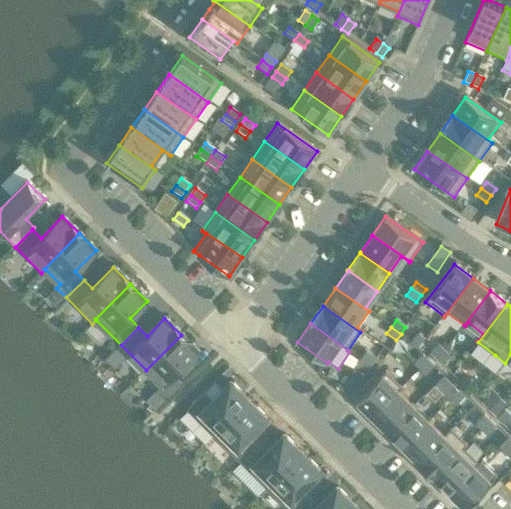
[(182,384),(174,376),(198,351),(181,335),(146,370),(162,386),(155,393),(164,401),(182,384)]
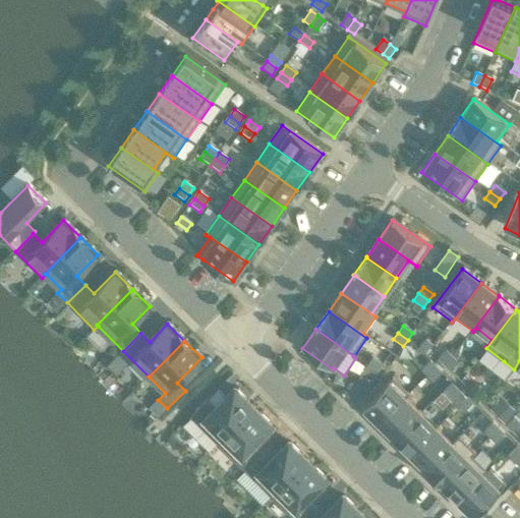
[(417,349),(423,355),(431,346),(425,341),(417,349)]
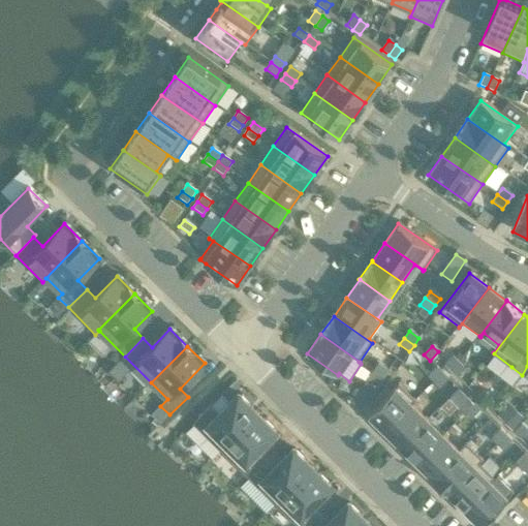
[(444,366),(449,372),(459,363),(453,358),(444,366)]
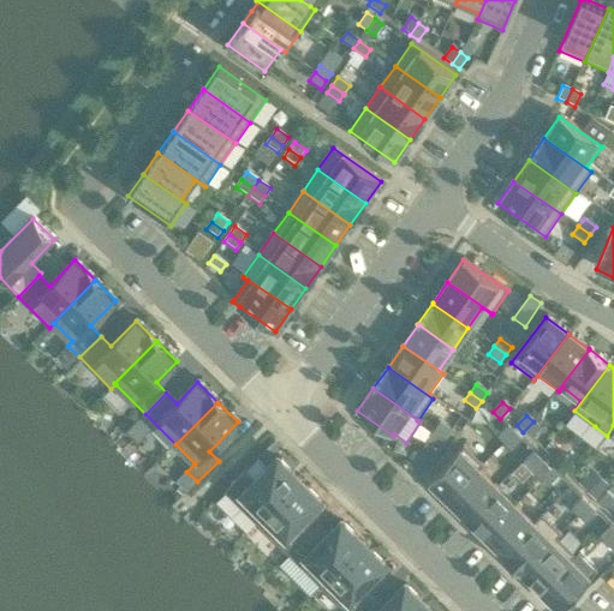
[(541,429),(534,421),(523,432),(530,438),(541,429)]
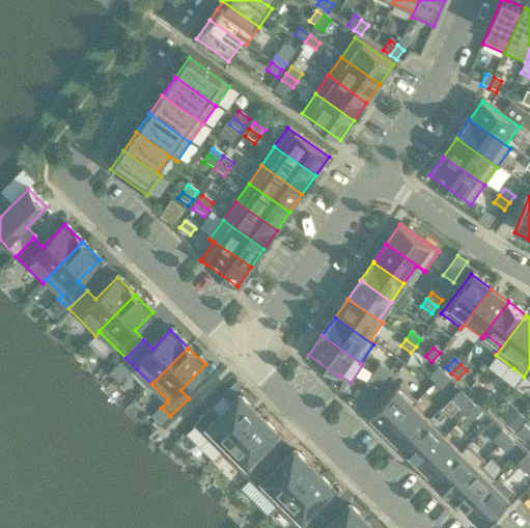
[(374,372),(385,380),(390,372),(380,365),(374,372)]
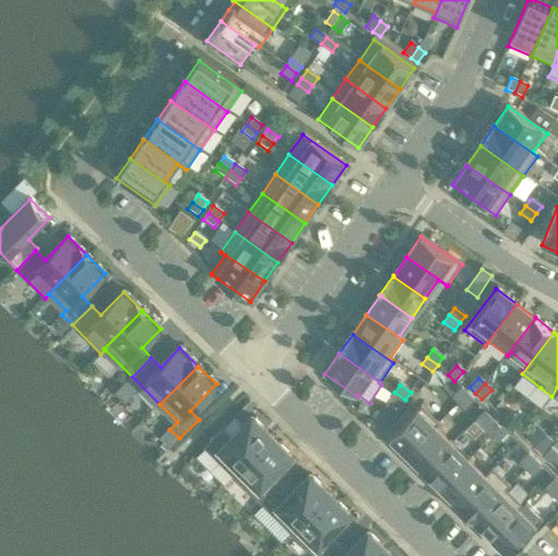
[(467,394),(461,389),(452,398),(459,404),(467,394)]
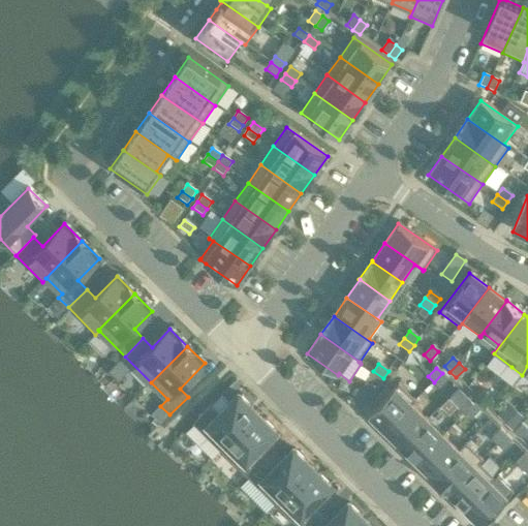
[(448,379),(442,373),(434,382),(439,388),(448,379)]
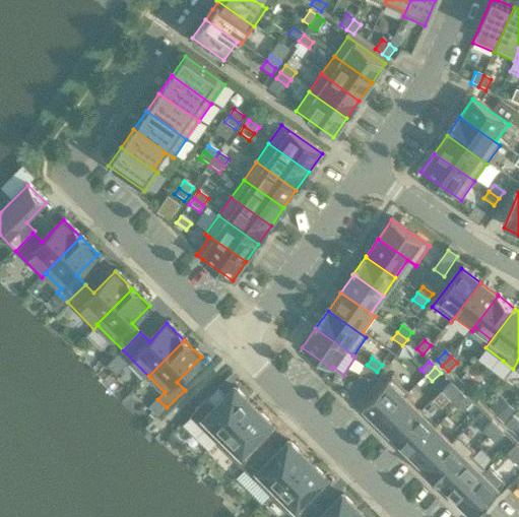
[(370,383),(360,376),(345,396),(355,403),(370,383)]
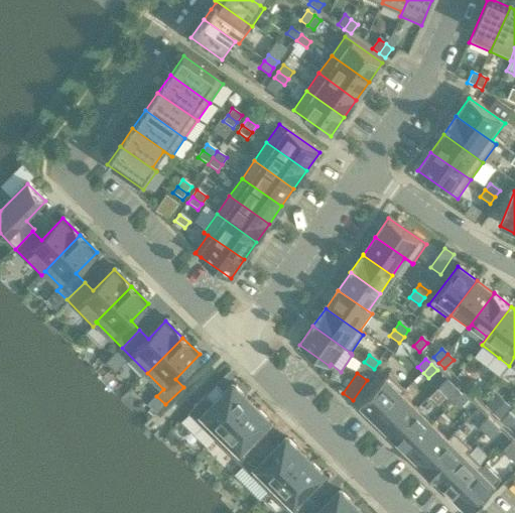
[(360,404),(376,420),(404,391),(388,375),(360,404)]
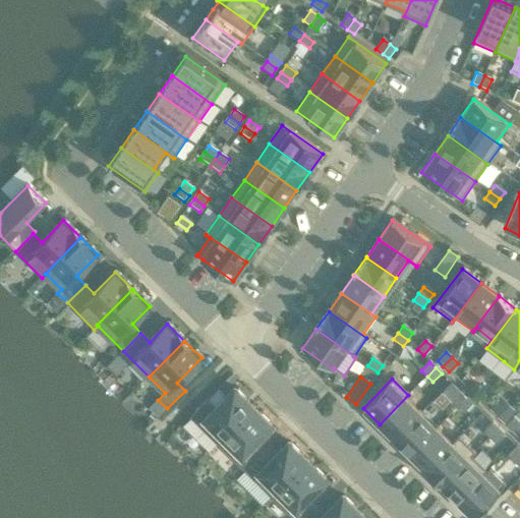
[(208,454),(217,445),(253,408),(235,391),(217,409),(208,400),(189,418),(190,419),(182,428),(208,454)]
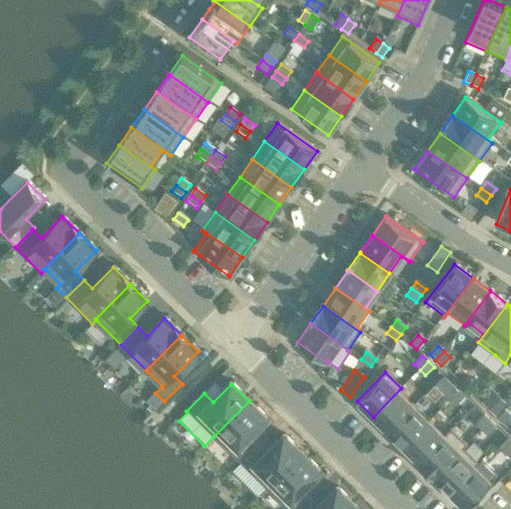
[(459,392),(453,386),(445,394),(450,400),(459,392)]
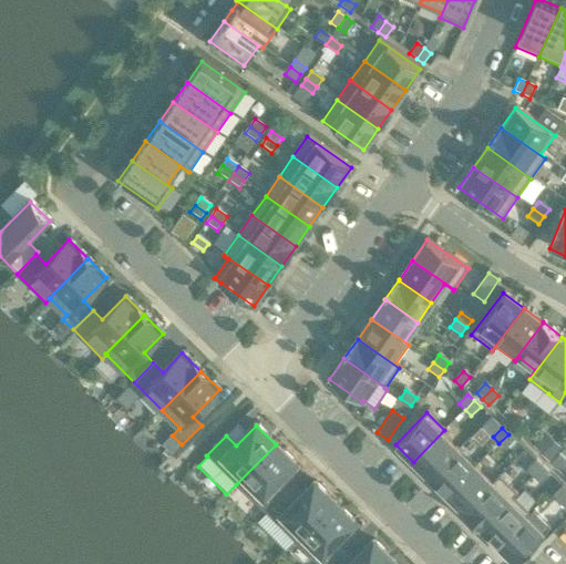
[(445,431),(444,430),(413,462),(430,479),(458,450),(442,434),(445,431)]
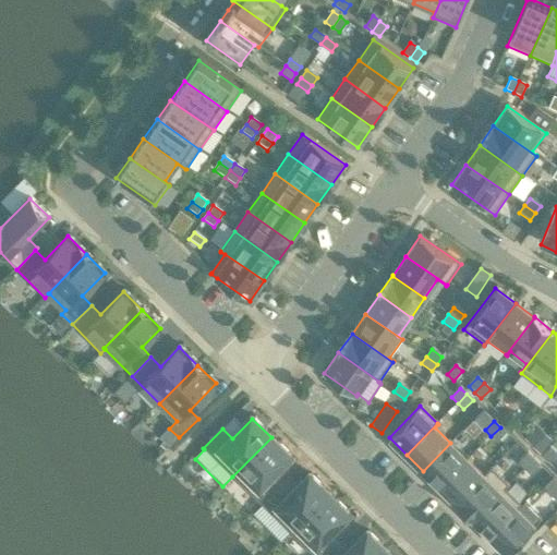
[(506,433),(500,427),(491,436),(497,443),(506,433)]
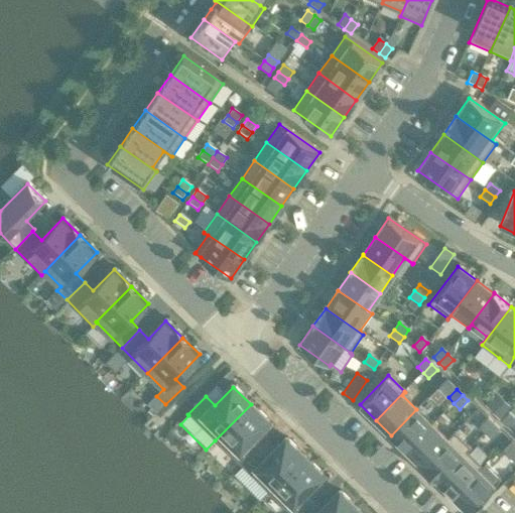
[(485,407),(500,421),(508,412),(494,398),(485,407)]
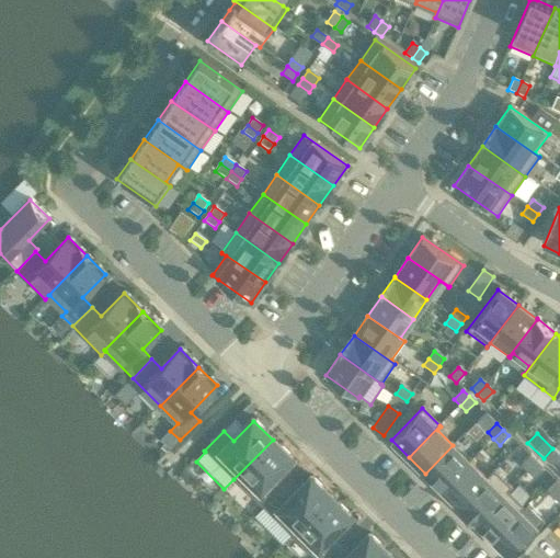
[(262,509),(282,489),(272,479),(292,459),(273,440),(233,479),(262,509)]
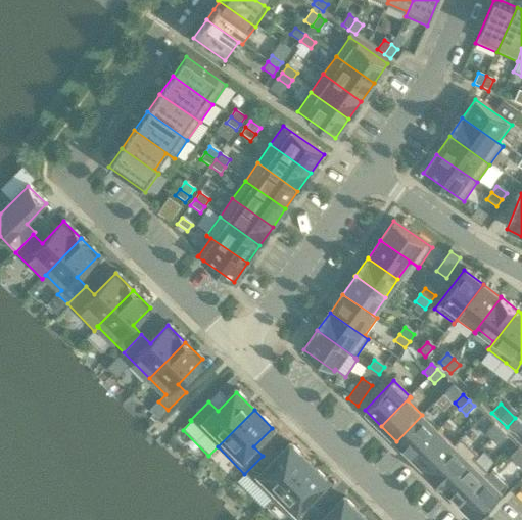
[(412,457),(438,431),(422,415),(396,441),(412,457)]
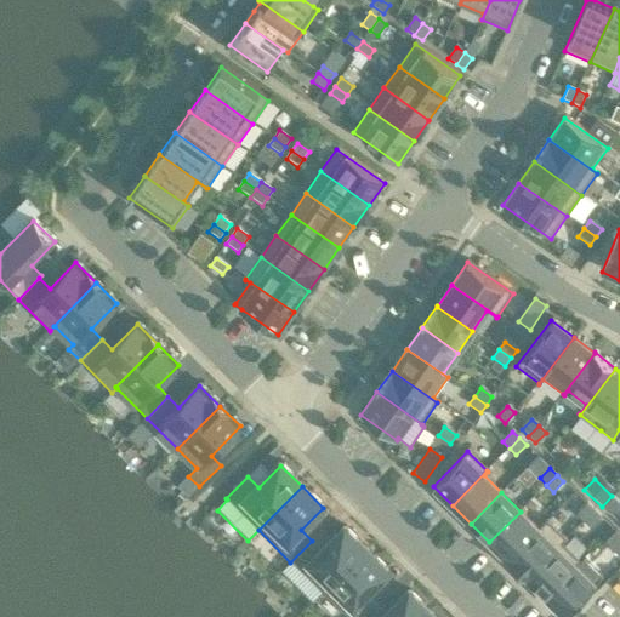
[(612,498),(602,508),(608,515),(619,504),(612,498)]
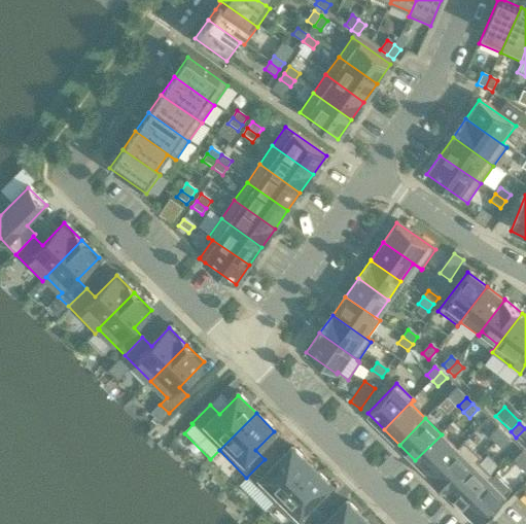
[(489,438),(495,443),(503,434),(498,428),(489,438)]
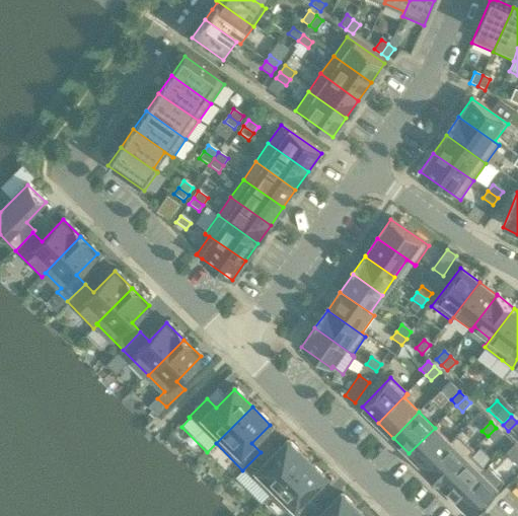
[(435,428),(409,453),(425,468),(457,436),(456,435),(449,442),(435,428)]
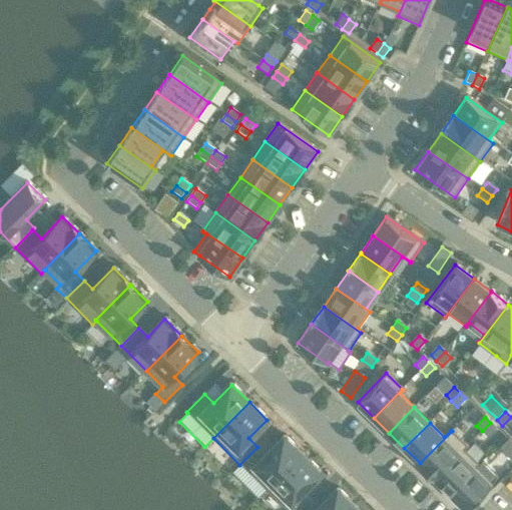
[(490,423),(482,431),(487,437),(496,429),(490,423)]
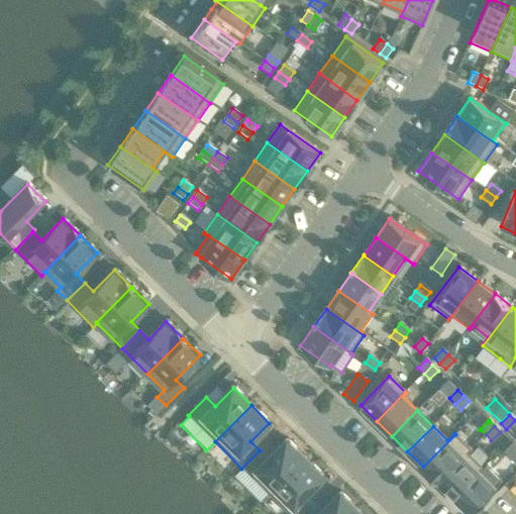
[(455,434),(423,467),(438,483),(471,449),(455,434)]
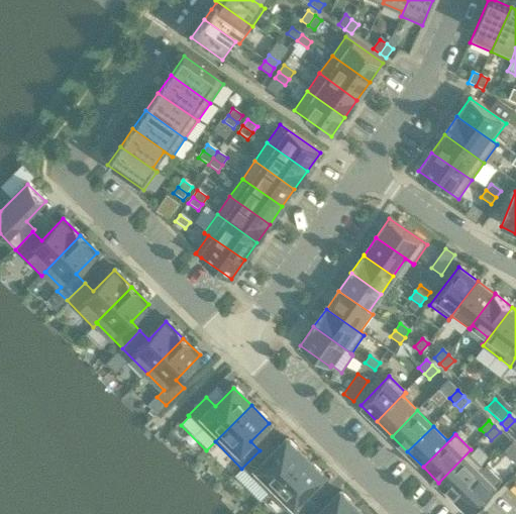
[(260,450),(241,469),(269,495),(305,458),(287,440),(269,459),(260,450)]
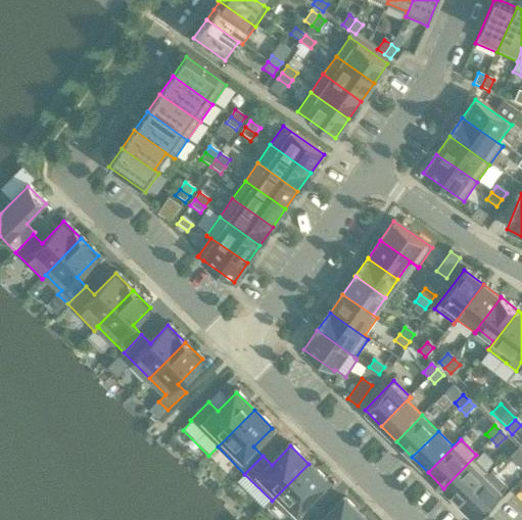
[(521,453),(517,448),(509,457),(521,470),(521,453)]
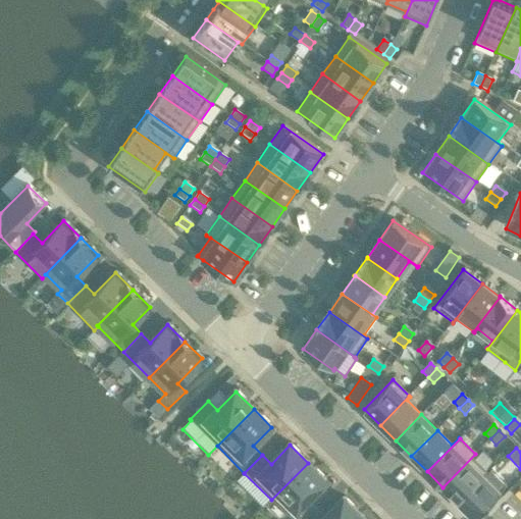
[(475,454),(443,487),(459,503),(487,473),(486,472),(473,458),(476,455),(475,454)]
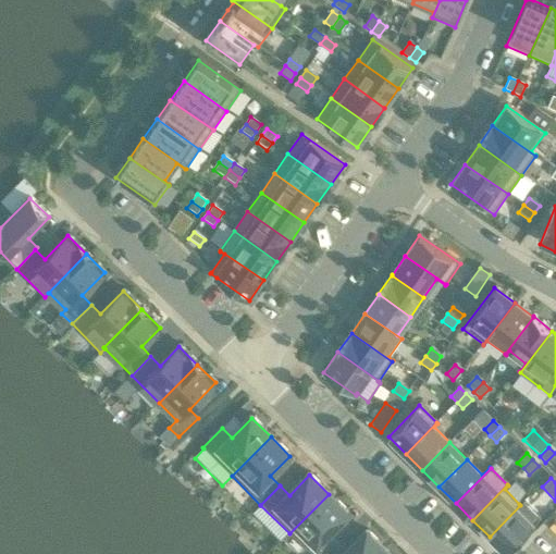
[(329,494),(289,533),(310,553),(326,553),(337,543),(328,533),(348,513),(329,494)]
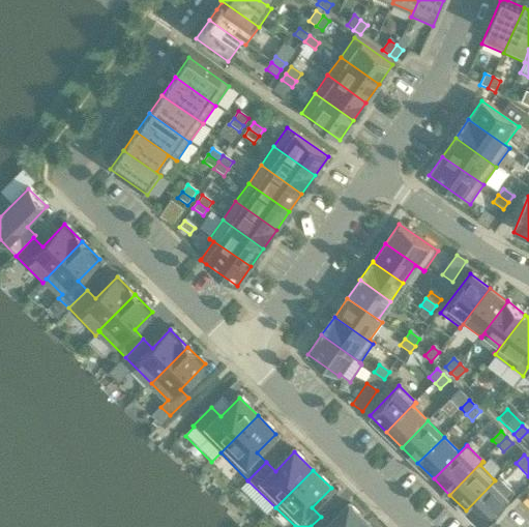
[(494,479),(495,480),(466,510),(481,526),(482,526),(483,525),(485,526),(489,526),(500,515),(497,511),(515,494),(497,477),(494,479)]
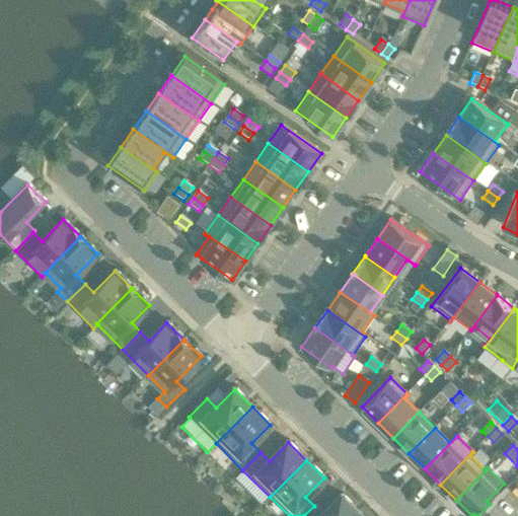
[(314,506),(304,515),(358,515),(360,513),(342,496),(323,514),(314,506)]
